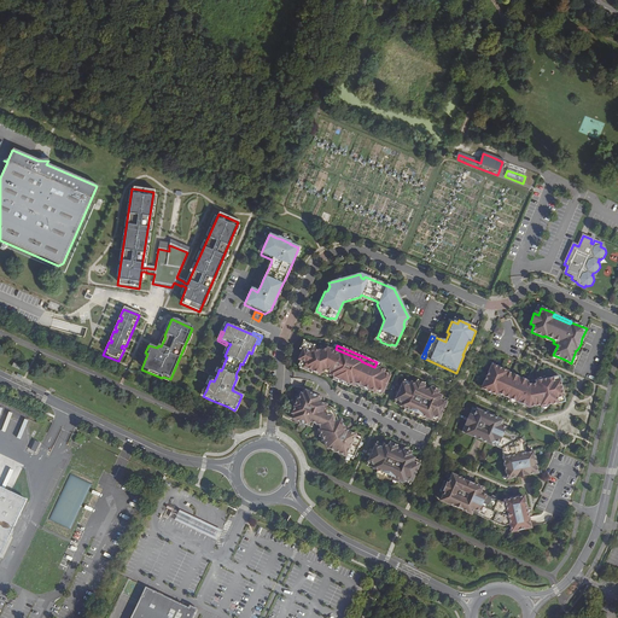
[(382,394),(390,377),(384,374),(385,372),(374,367),(361,361),(361,360),(336,349),(334,350),(333,354),(320,349),(313,351),(307,349),(299,347),(297,351),(293,360),(295,360),(297,361),(296,366),(307,372),(314,374),(321,372),(334,378),(350,385),(354,386),(355,384),(366,389),(375,394),(377,391),(382,394)]
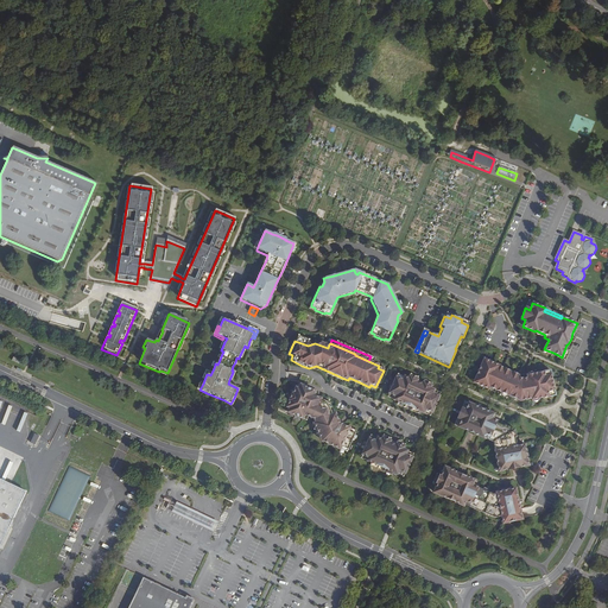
[(562,358),(558,355),(557,358),(561,360),(564,361),(569,350),(565,349),(562,358)]
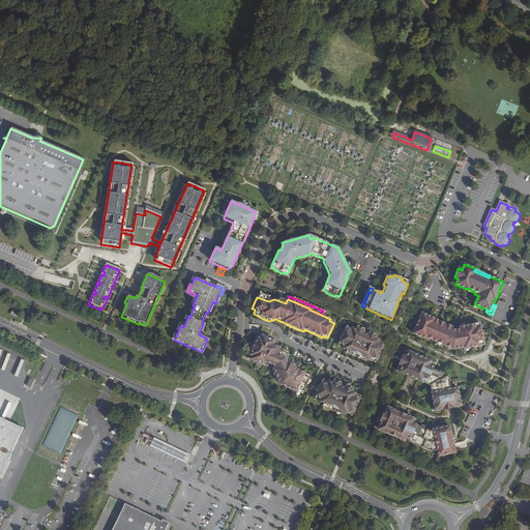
[(255,310),(253,308),(251,313),(253,317),(262,321),(263,319),(254,314),(255,310)]
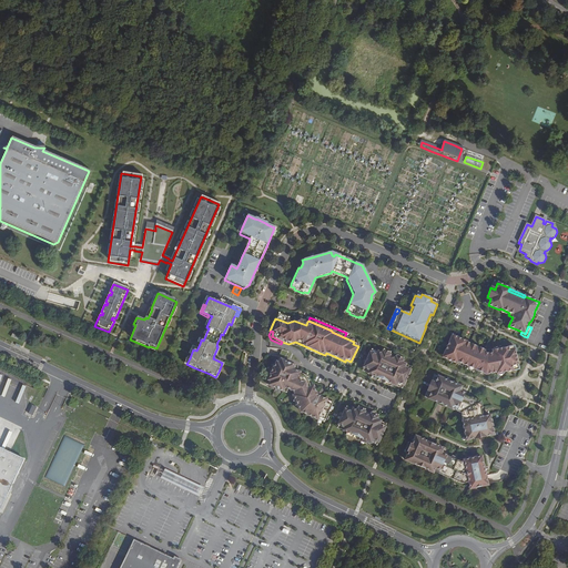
[(454,344),(449,342),(445,352),(449,354),(447,359),(453,363),(454,361),(458,363),(468,367),(475,369),(478,372),(487,375),(497,373),(506,371),(507,373),(514,371),(513,366),(518,365),(514,346),(508,347),(508,350),(503,351),(503,348),(498,350),(498,353),(493,354),(487,355),(485,354),(466,345),(466,344),(462,343),(463,341),(456,337),(454,344)]
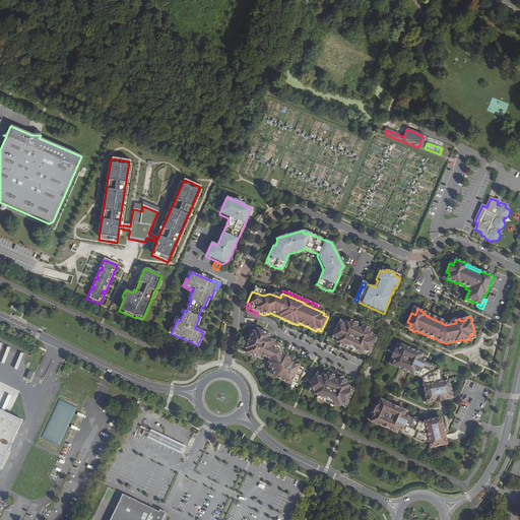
[(445,321),(424,312),(423,314),(427,315),(427,316),(444,324),(445,321)]
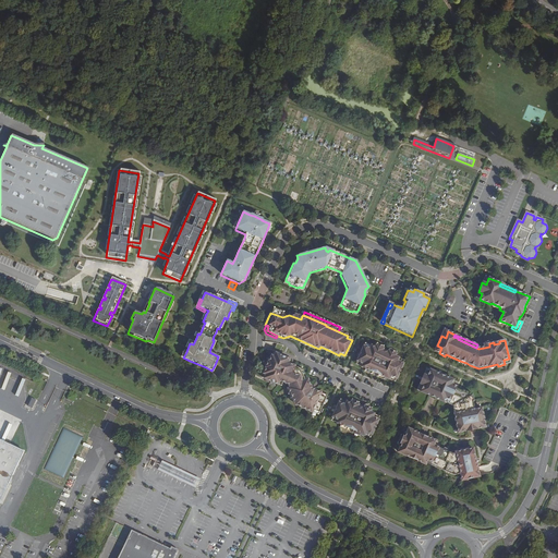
[(301,343),(315,350),(316,348),(302,341),(301,343)]
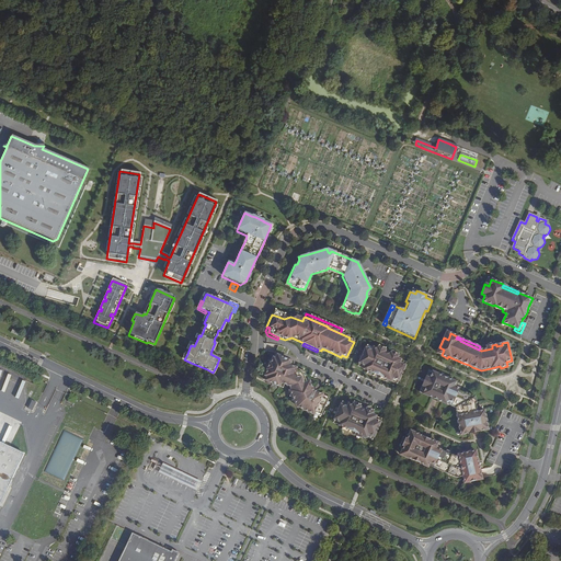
[(391,382),(392,378),(399,381),(405,367),(399,364),(400,361),(396,358),(397,355),(391,353),(390,356),(382,353),(384,351),(377,347),(376,350),(373,348),(371,352),(365,350),(359,364),(365,366),(364,369),(391,382)]
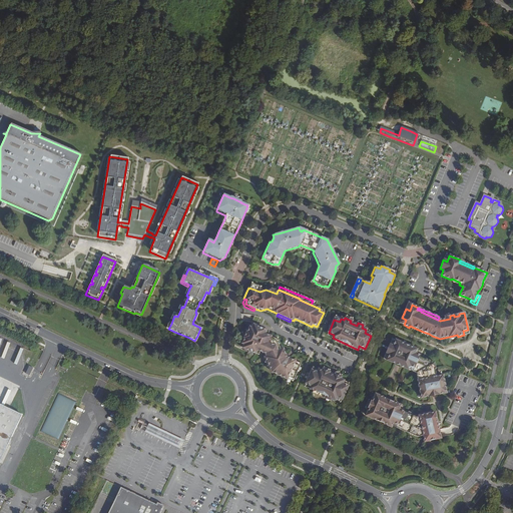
[(168,329),(171,324),(169,323),(166,330),(174,334),(174,332),(168,329)]
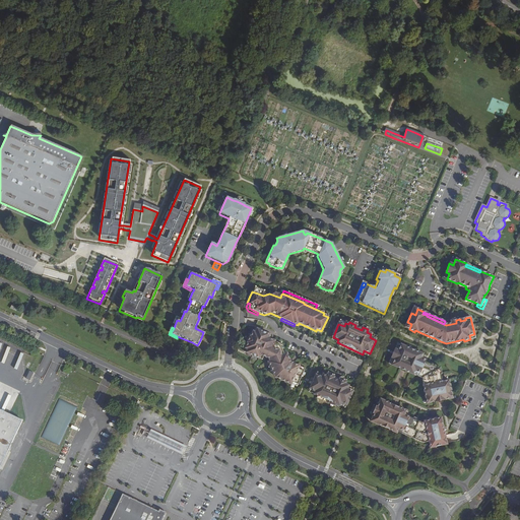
[(269,336),(254,330),(250,339),(249,338),(247,344),(248,344),(244,353),(258,360),(260,355),(263,356),(269,359),(270,362),(268,363),(275,378),(290,385),(291,383),(298,385),(304,372),(298,370),(299,367),(290,364),(286,354),(283,355),(280,348),(273,345),(274,342),(270,341),(267,339),(269,336)]
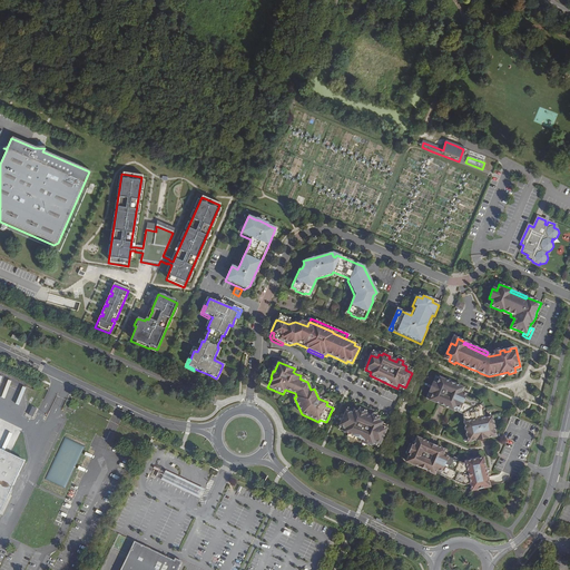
[(308,380),(301,375),(300,379),(307,382),(311,390),(314,389),(308,380)]
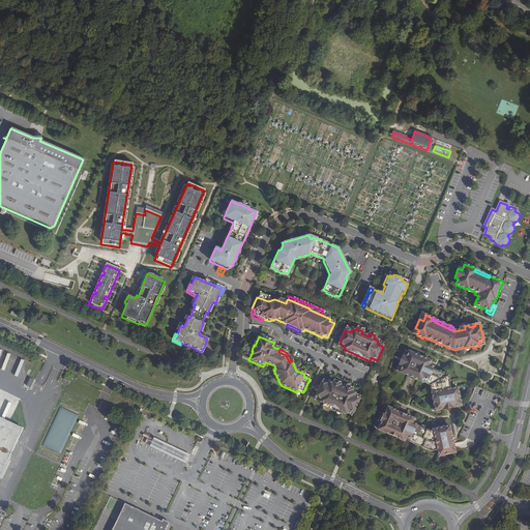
[(406,358),(403,356),(399,365),(402,367),(400,373),(431,387),(435,409),(437,408),(438,411),(443,410),(443,411),(453,409),(453,408),(459,408),(458,404),(461,404),(458,389),(451,390),(449,384),(450,384),(448,376),(439,372),(434,370),(434,367),(429,365),(431,361),(409,352),(406,358)]
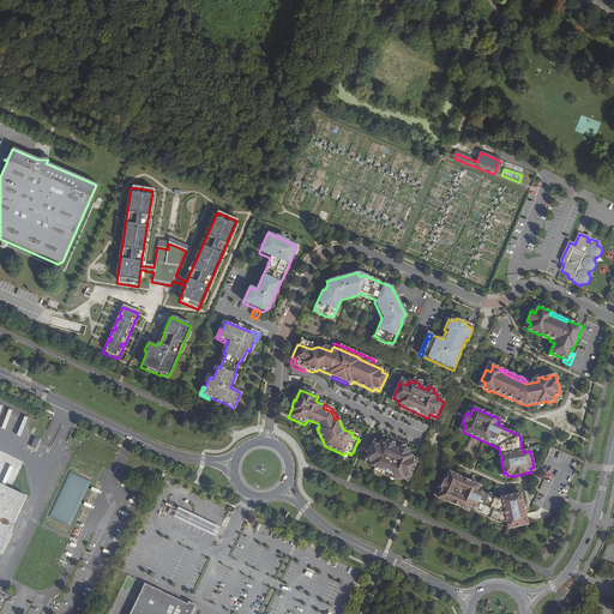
[(401,480),(403,476),(409,479),(416,463),(409,461),(411,457),(405,455),(407,451),(401,449),(399,451),(392,449),(393,445),(385,441),(384,445),(381,444),(379,447),(373,445),(366,459),(373,463),(371,467),(401,480)]
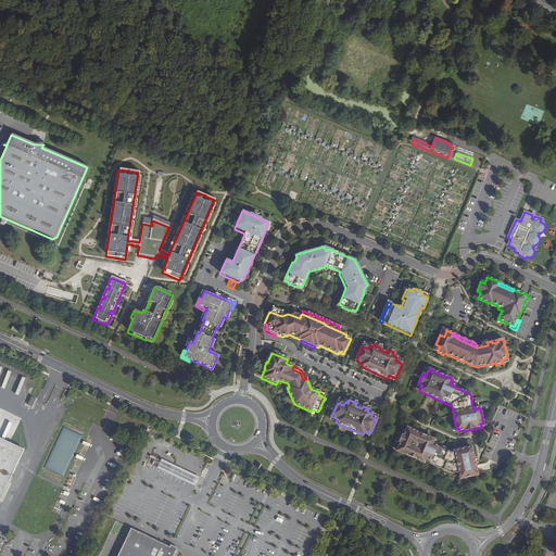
[(118,416),(114,425),(131,433),(136,425),(126,419),(125,421),(122,419),(123,418),(118,416)]
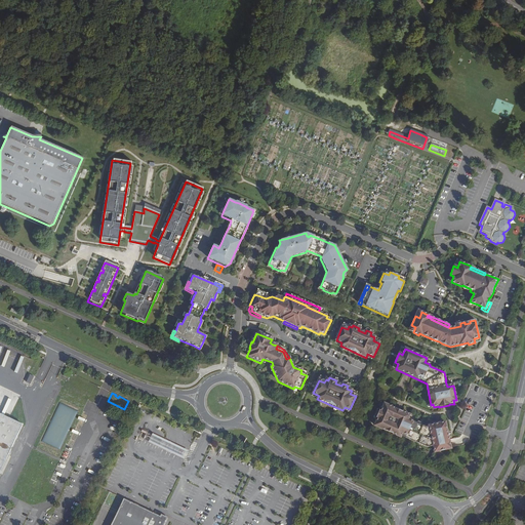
[(379,411),(376,418),(377,418),(374,427),(401,438),(401,437),(428,449),(434,447),(435,453),(451,449),(450,445),(450,444),(449,442),(450,442),(448,431),(447,431),(445,423),(426,428),(408,419),(410,415),(385,404),(381,411),(379,411)]
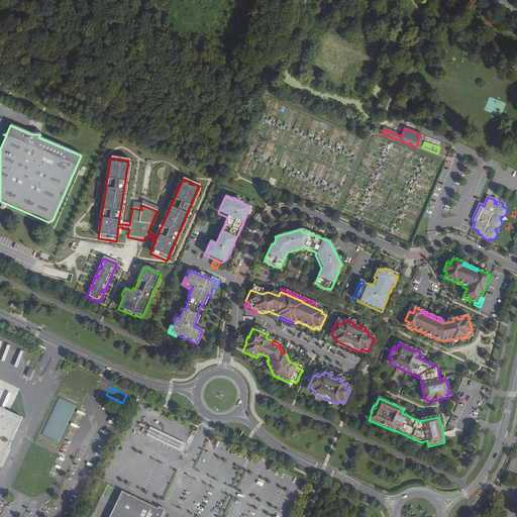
[(0,462),(17,427),(19,424),(22,418),(0,407),(0,478),(3,473),(0,471),(0,462)]
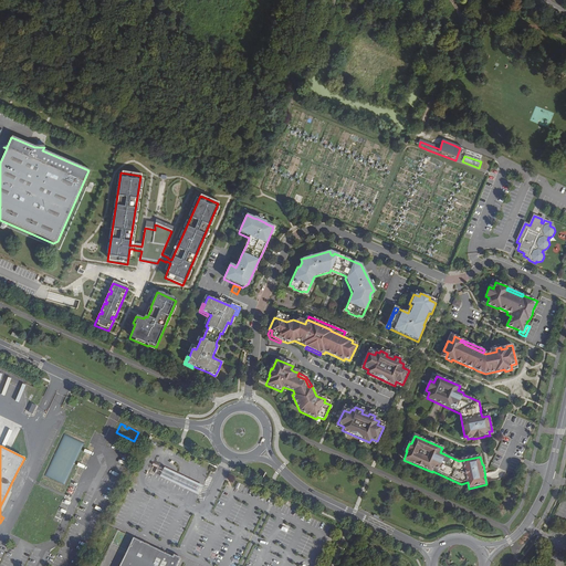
[(45,477),(64,484),(70,471),(69,471),(69,469),(69,465),(66,465),(66,471),(54,471),(50,470),(50,468),(49,468),(45,477)]
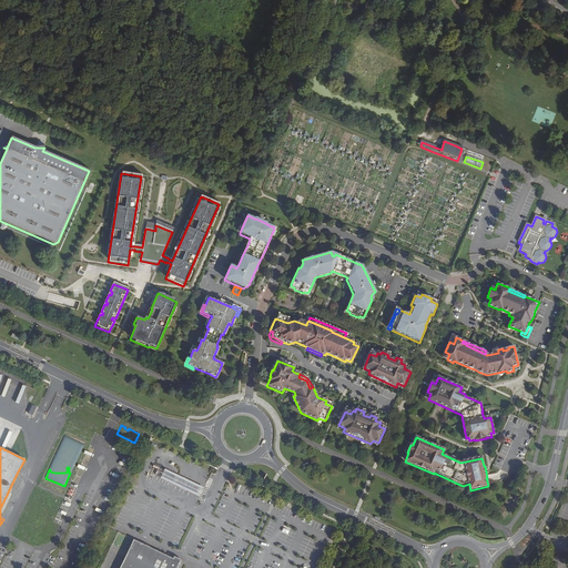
[(204,486),(165,468),(161,477),(200,495),(204,486)]
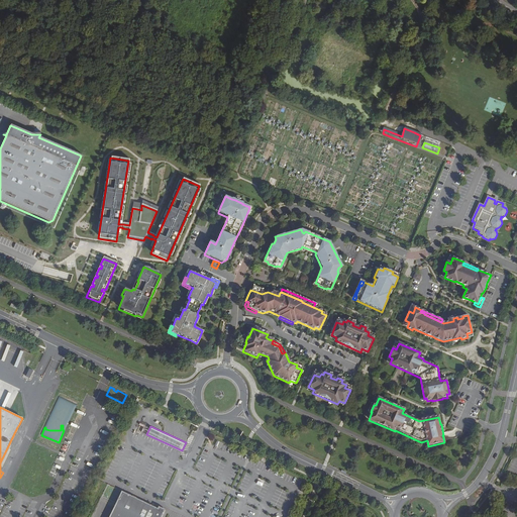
[(161,516),(164,511),(121,491),(108,516),(161,516)]
